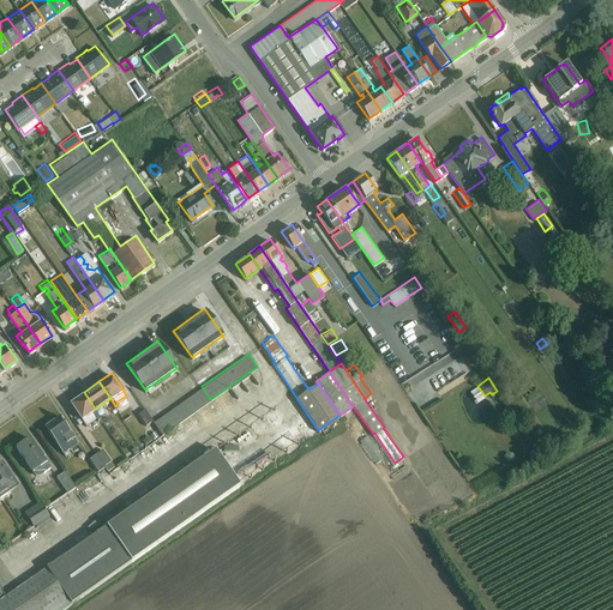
[(210,399),(202,386),(154,421),(162,433),(163,432),(210,399)]
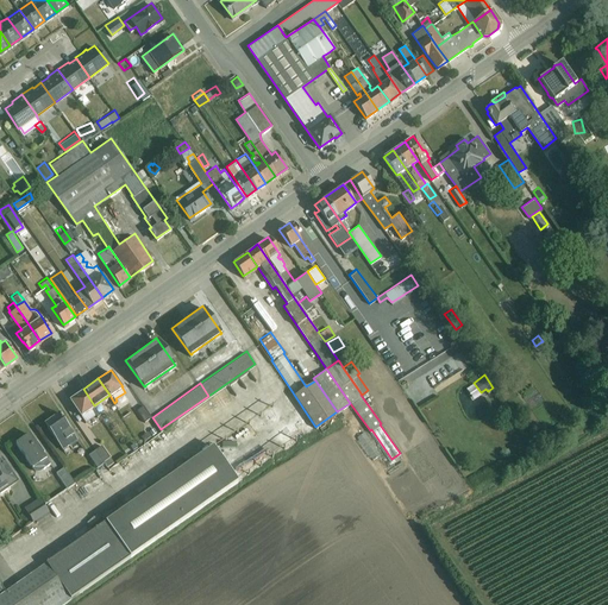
[(94,405),(83,389),(70,397),(81,414),(86,418),(95,413),(96,414),(99,413),(94,405)]
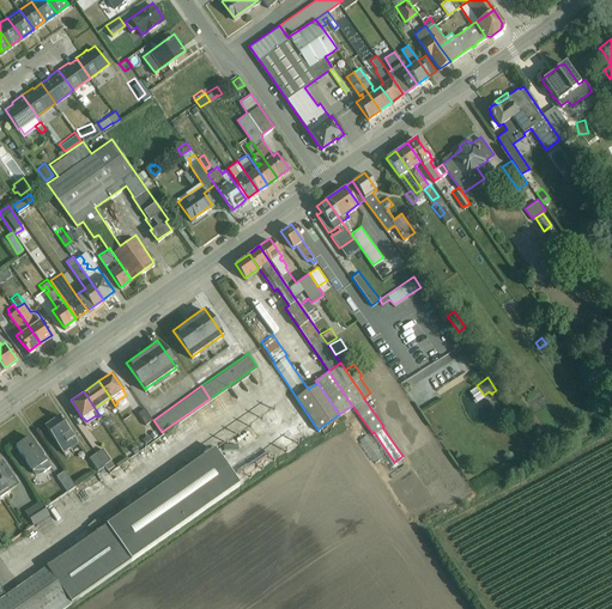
[(144,406),(138,410),(145,421),(151,418),(144,406)]
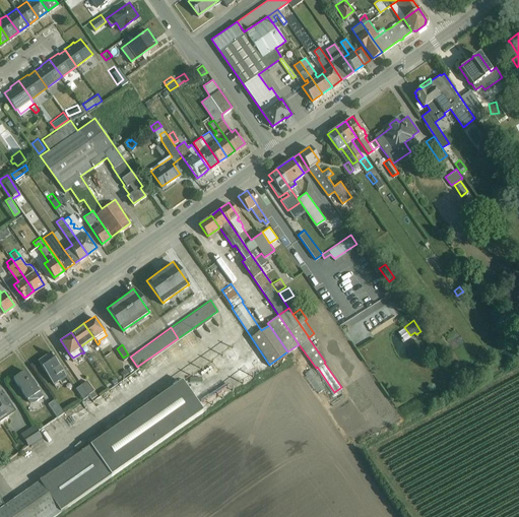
[(50,351),(38,359),(54,382),(66,374),(50,349),(48,349),(50,351)]
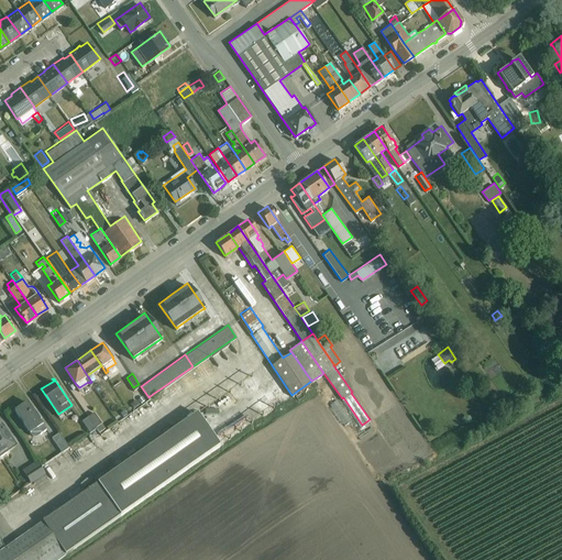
[(220,403),(232,398),(230,392),(218,396),(220,403)]
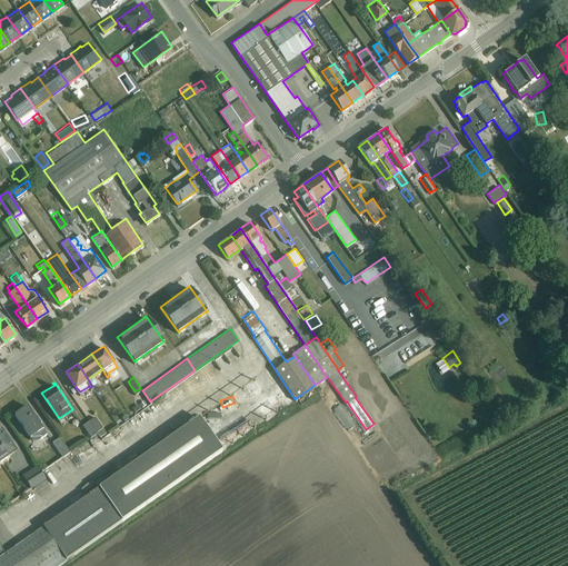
[(336,399),(327,404),(339,426),(348,421),(336,399)]
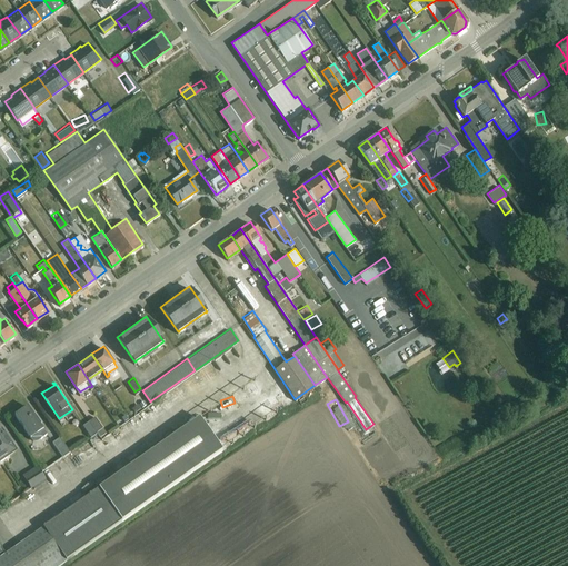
[(137,400),(130,405),(133,410),(141,406),(137,400)]
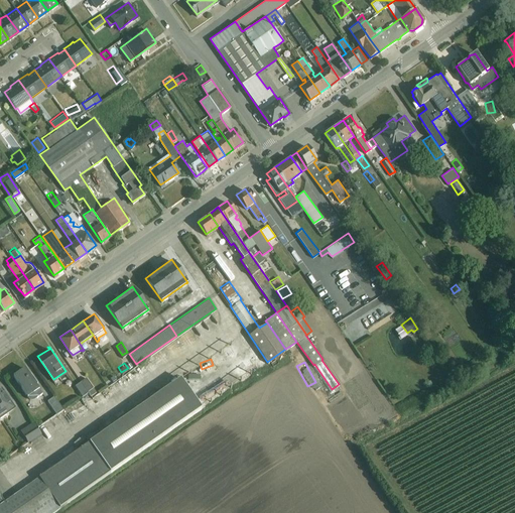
[(24,365),(13,373),(27,394),(27,395),(28,396),(29,397),(30,397),(31,397),(32,397),(33,397),(34,397),(35,396),(37,395),(36,394),(42,390),(35,381),(37,380),(31,371),(29,373),(24,365)]
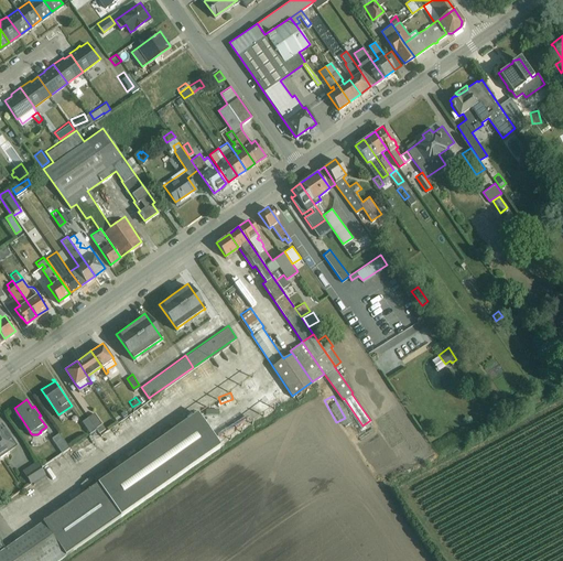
[(198,407),(201,414),(214,411),(212,403),(198,407)]
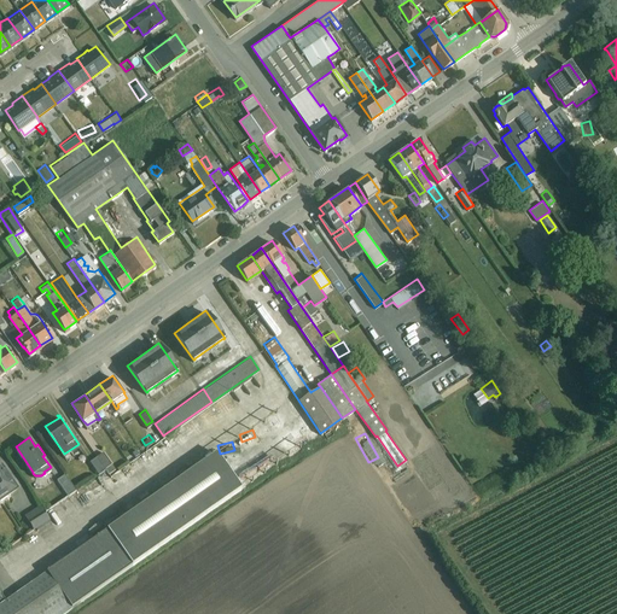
[(97,454),(106,466),(109,471),(115,466),(103,449),(97,454)]
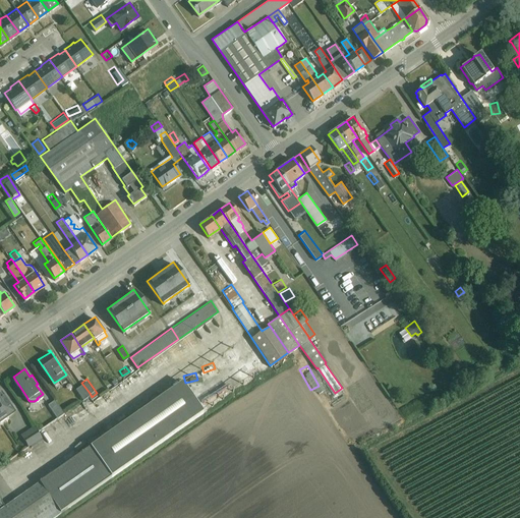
[(0,517),(49,517),(204,410),(182,380),(4,504),(1,499),(2,498),(0,495),(0,517)]
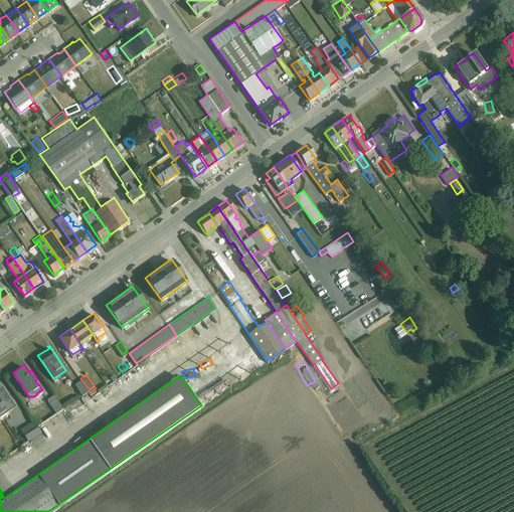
[(89,388),(80,378),(75,382),(82,392),(89,388)]
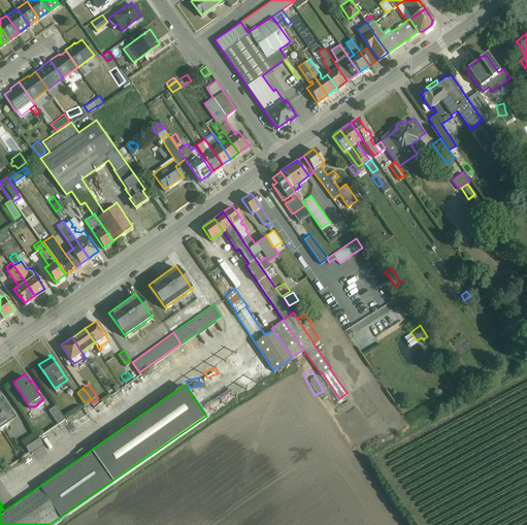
[(213,392),(203,399),(206,404),(217,397),(213,392)]
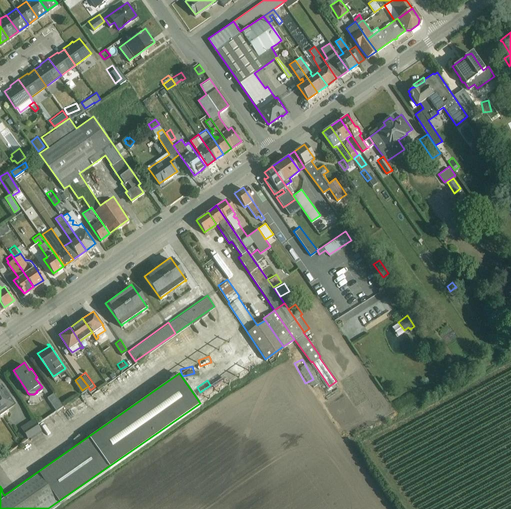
[(0,411),(14,403),(0,384),(0,411)]
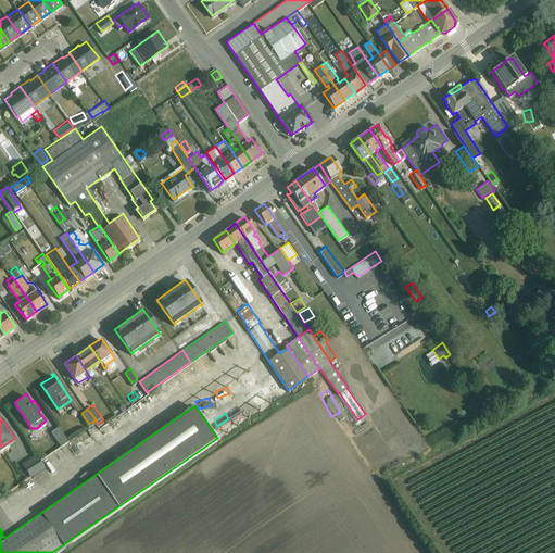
[(58,424),(51,429),(61,443),(68,438),(58,424)]
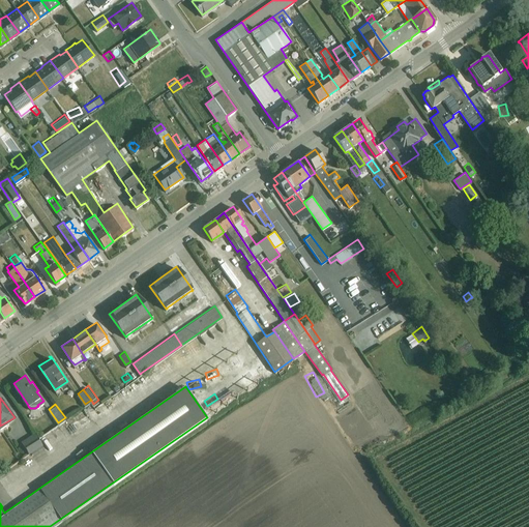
[(33,432),(21,439),(29,451),(41,443),(33,432)]
